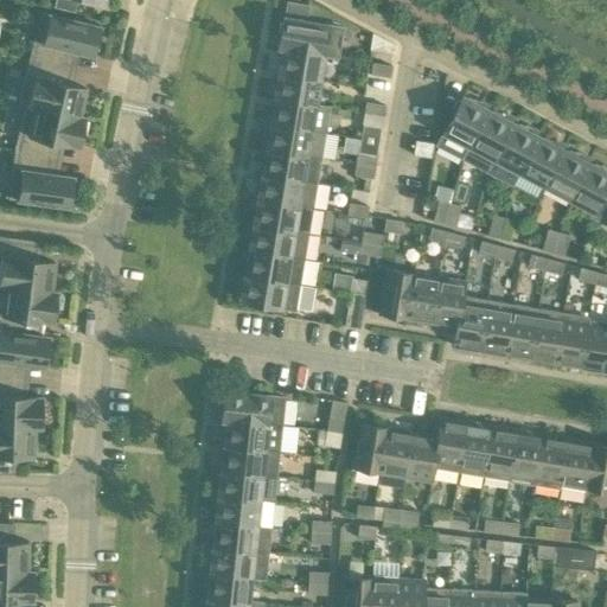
[(70,0),(56,0),(55,7),(74,12),(77,1),(70,0)]
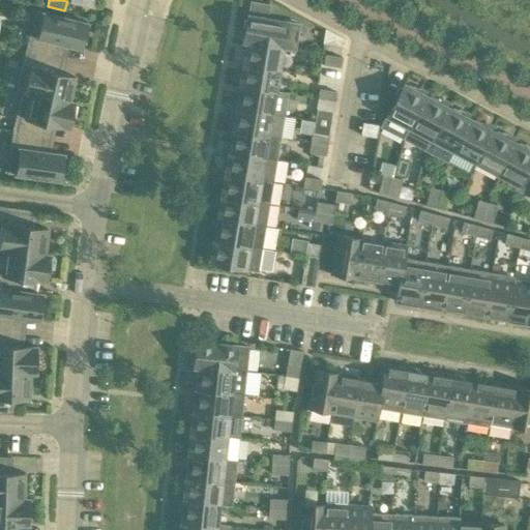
[(282,48),(282,49),(294,51),(298,24),(266,19),(268,5),(251,2),(248,16),(246,16),(246,20),(244,21),(242,28),(244,31),(242,41),(247,42),(247,41),(282,48)]
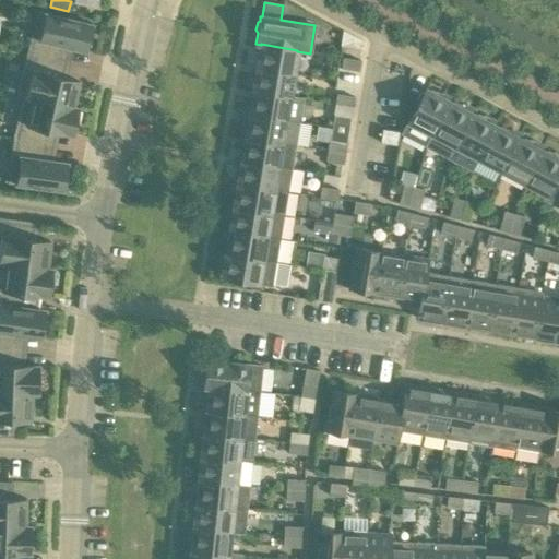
[(37,11),(27,54),(56,60),(60,45),(85,51),(92,24),(37,11)]
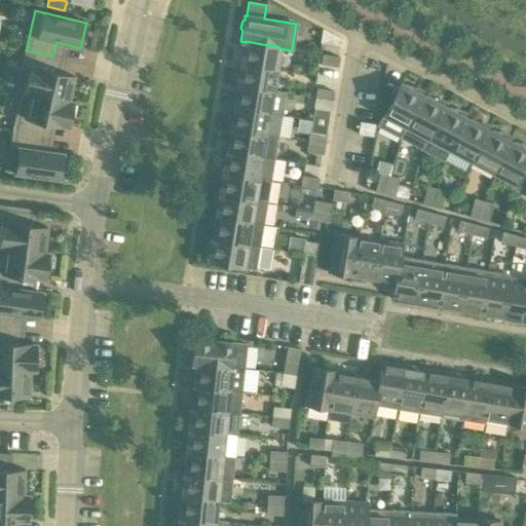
[(342,40),(342,39),(323,29),(323,30),(321,42),(341,45),(342,40)]
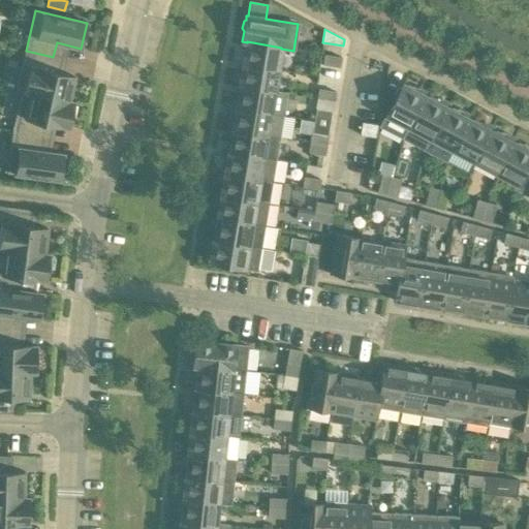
[(247,41),(247,42),(244,63),(278,69),(281,49),(281,48),(247,41)]
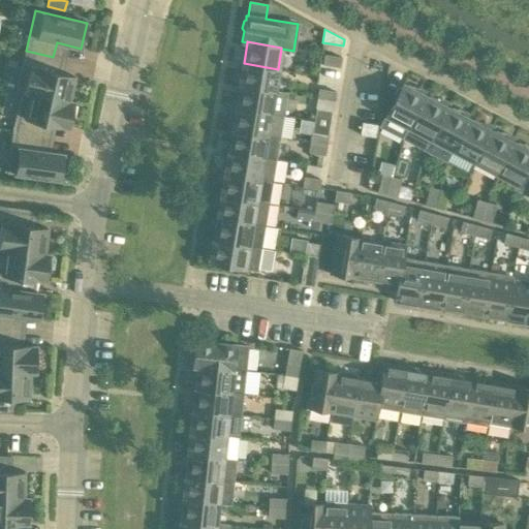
[(53,57),(26,51),(17,90),(23,91),(70,102),(70,101),(74,87),(72,87),(74,76),(50,70),(53,57)]
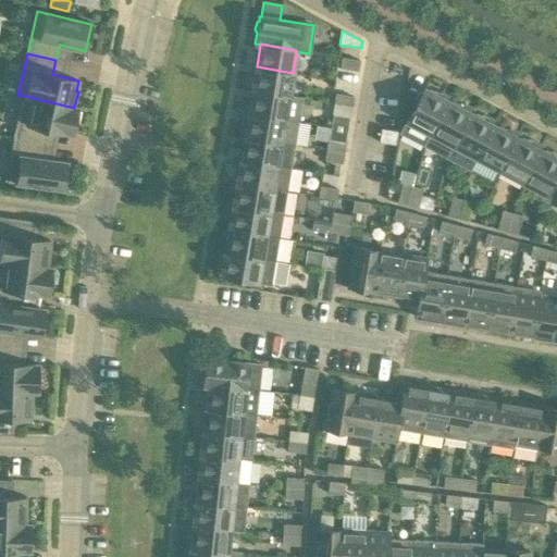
[(358,71),(359,61),(342,58),(341,67),(358,71)]
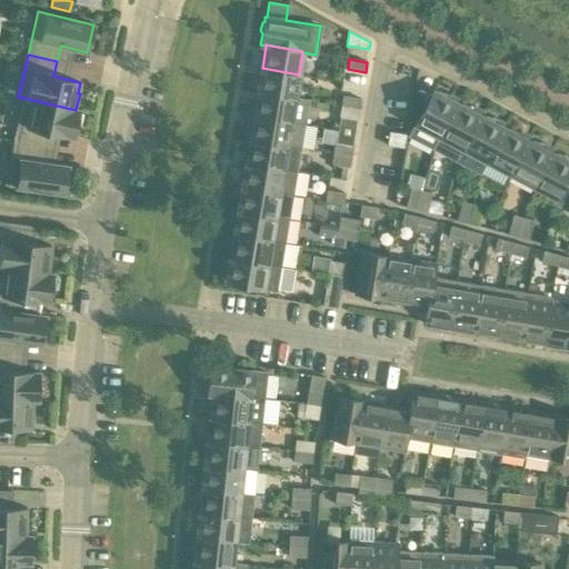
[(299,75),(262,68),(258,92),(295,98),(299,75)]
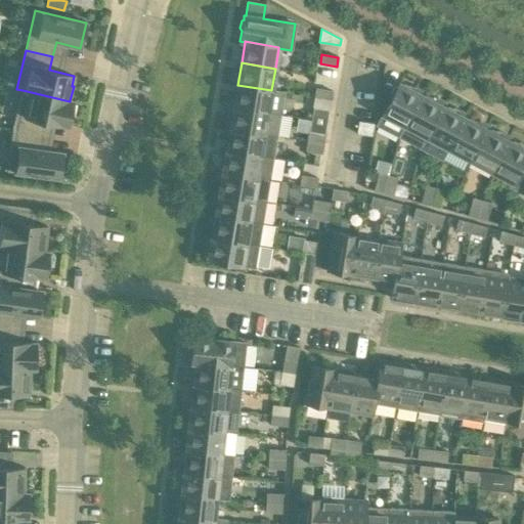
[(391,97),(377,125),(398,136),(404,126),(421,95),(411,90),(410,88),(404,85),(402,85),(398,84),(396,87),(394,88),(390,94),(391,97)]
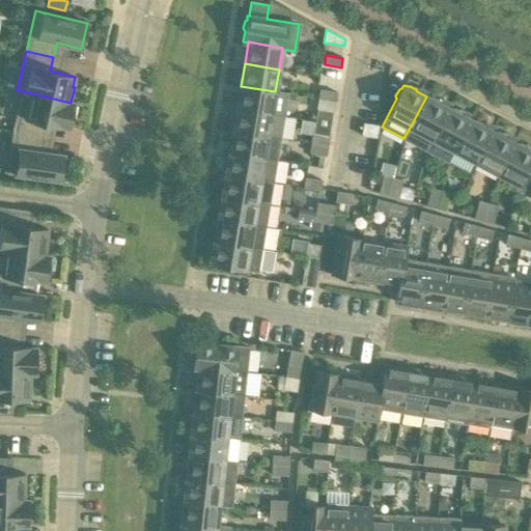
[(275,91),(241,86),(236,108),(284,116),(287,93),(275,91)]
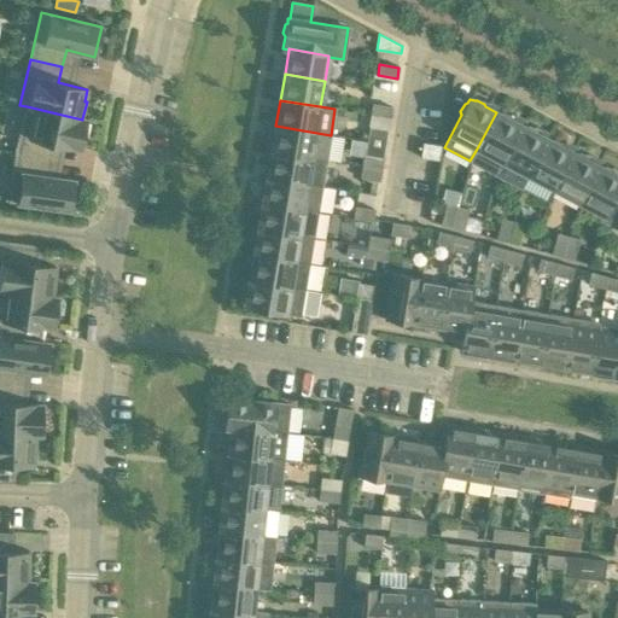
[(371,115),(390,118),(392,108),(373,104),(371,115)]
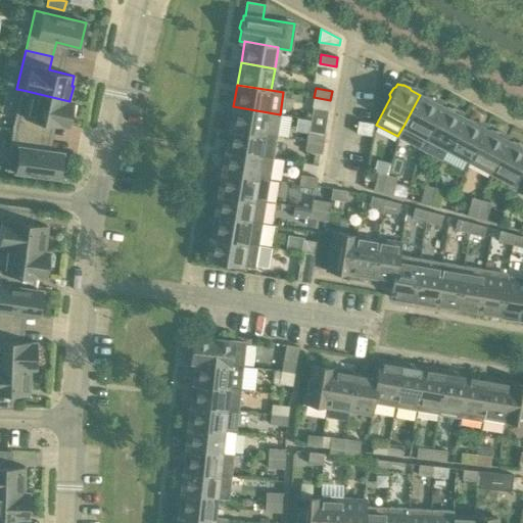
[(22,90),(13,130),(40,135),(44,121),(67,127),(74,101),(69,100),(69,101),(22,90)]
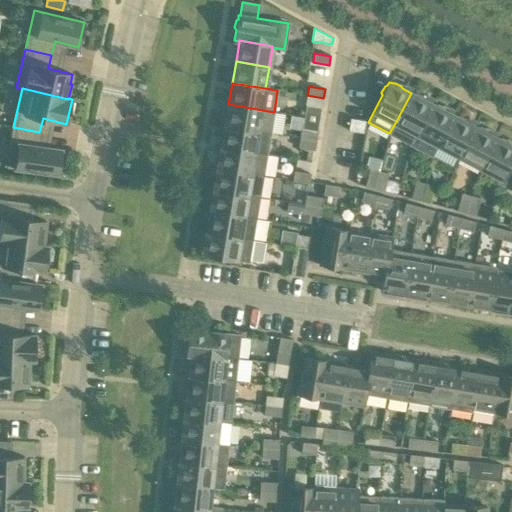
[(395,123),(389,133),(412,145),(417,135),(417,134),(432,104),(423,100),(423,97),(417,94),(414,95),(411,93),(395,123)]
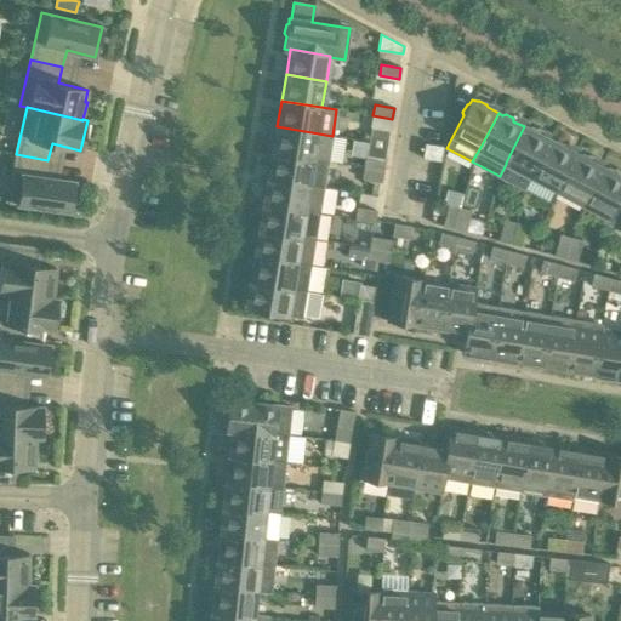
[(392,119),(372,115),(370,127),(391,130),(392,119)]
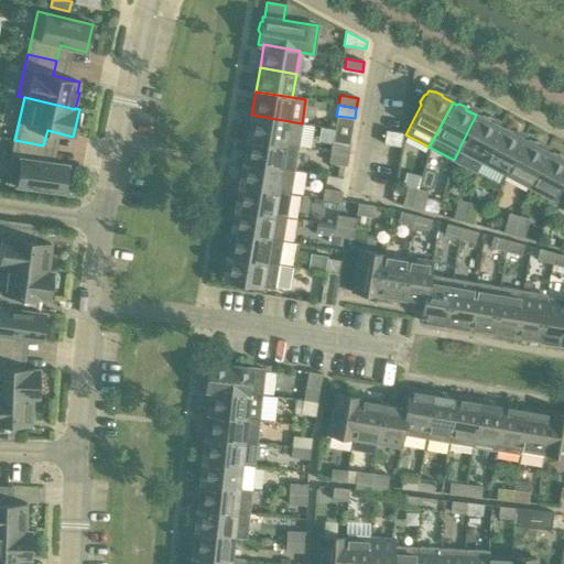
[(302,123),(251,115),(248,138),(297,147),(302,123)]
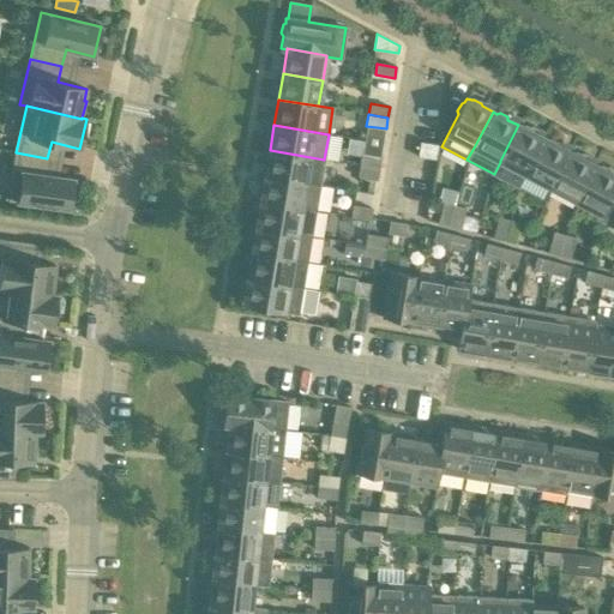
[(522,127),(518,125),(500,161),(500,162),(525,174),(545,138),(534,133),(533,130),(525,126),(522,127)]
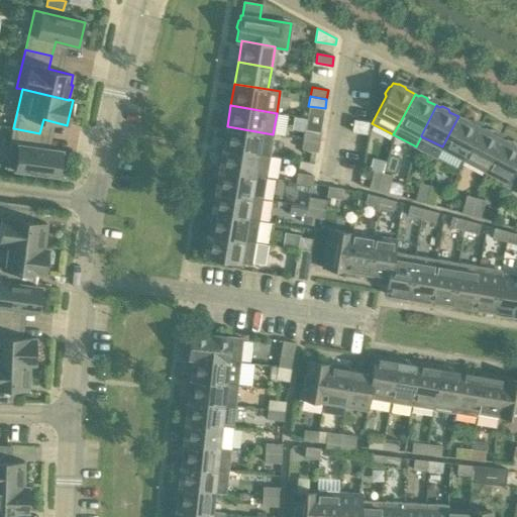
[(458,116),(442,146),(463,159),(480,128),(471,123),(470,120),(463,117),(460,118),(458,116)]
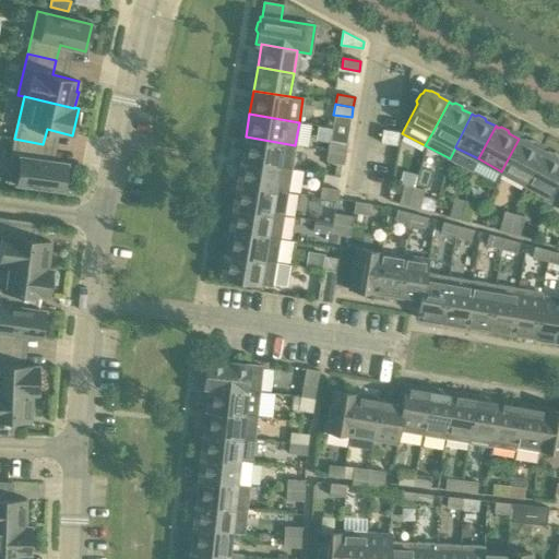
[(396,145),(399,131),(382,129),(380,142),(396,145)]
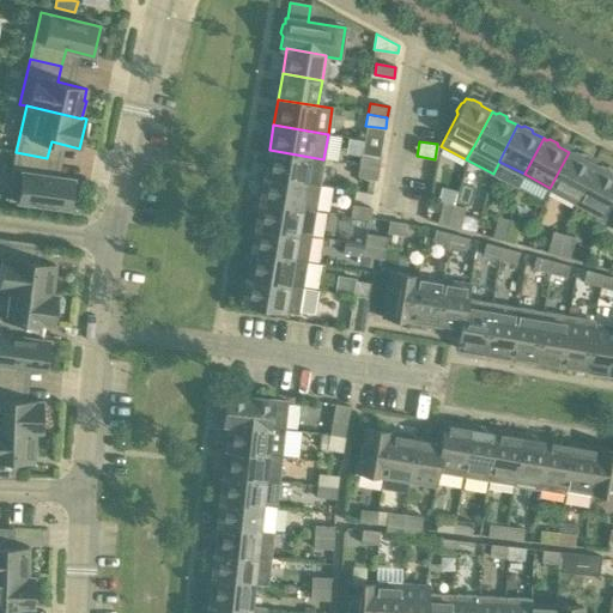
[(269,150),(265,176),(319,184),(323,159),(269,150)]
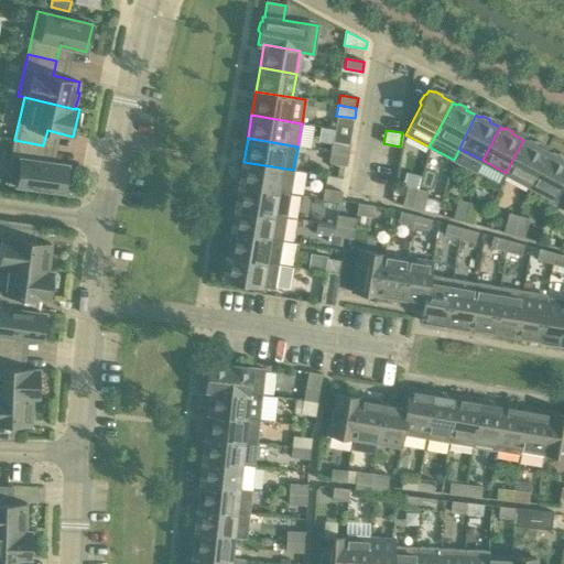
[(43,145),(14,140),(8,184),(64,192),(68,164),(42,161),(43,145)]
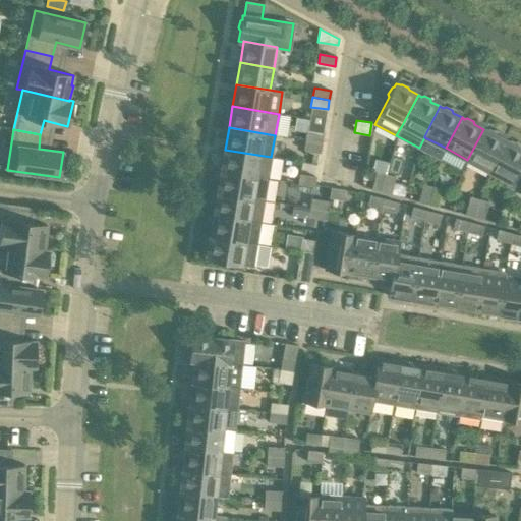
[(483,129),(467,160),(488,171),(505,140),(496,135),(495,132),(488,129),(485,130),(483,129)]
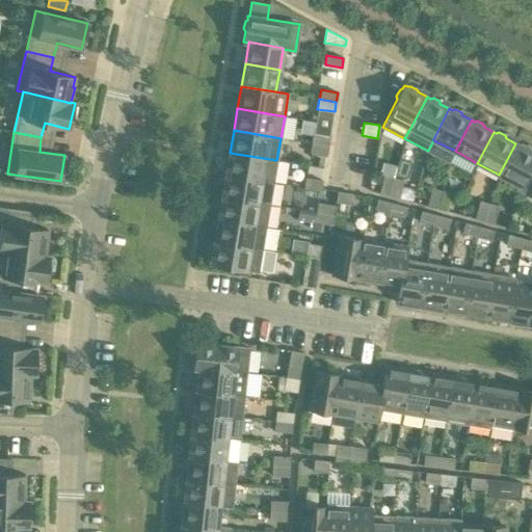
[(0,167),(7,168),(11,134),(2,133),(0,147),(0,167)]
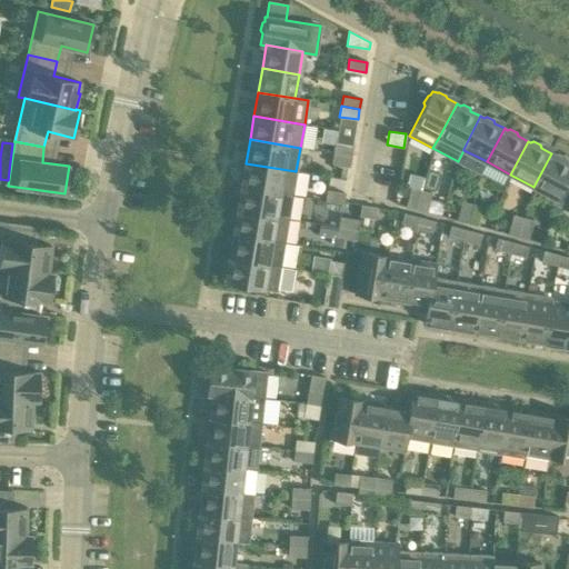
[(333,153),(351,157),(352,147),(335,143),(333,153)]
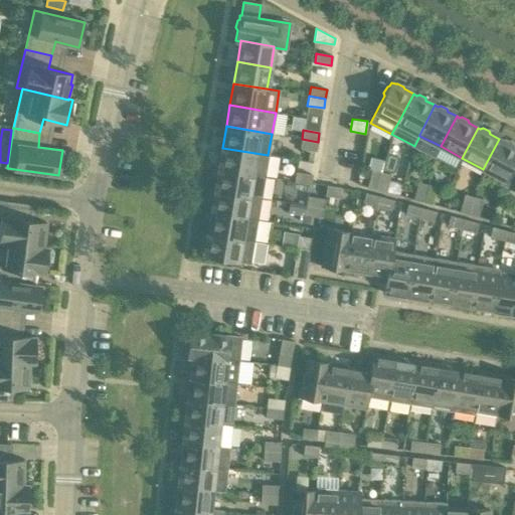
[(318,142),(302,139),(300,148),(316,151),(318,142)]
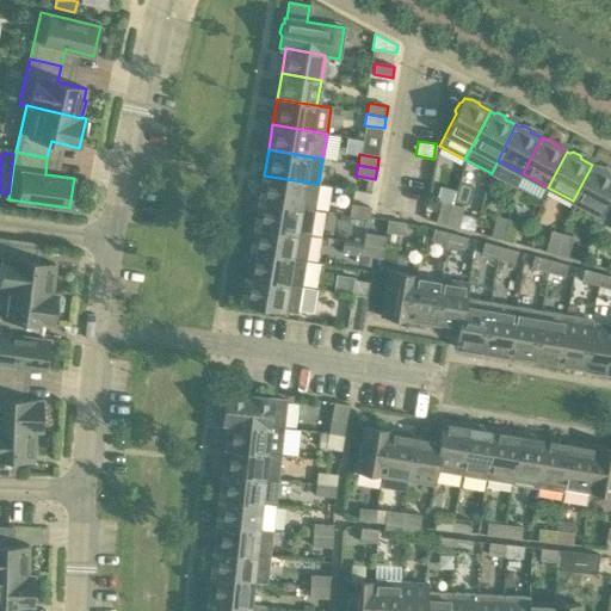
[(573,201),(598,214),(599,214),(610,190),(610,174),(606,172),(606,170),(598,165),(596,166),(592,165),(573,201)]
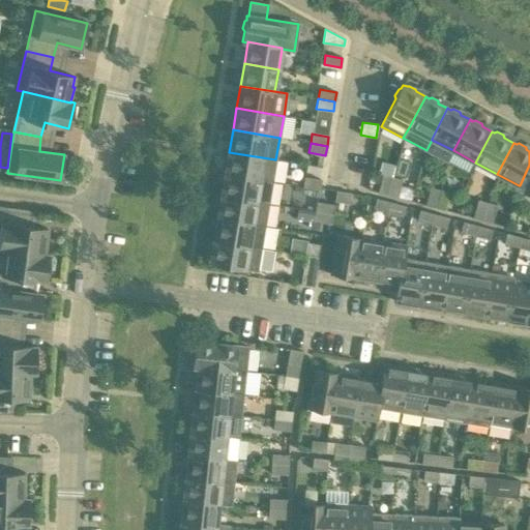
[(229,152),(225,174),(272,182),(275,159),(229,152)]
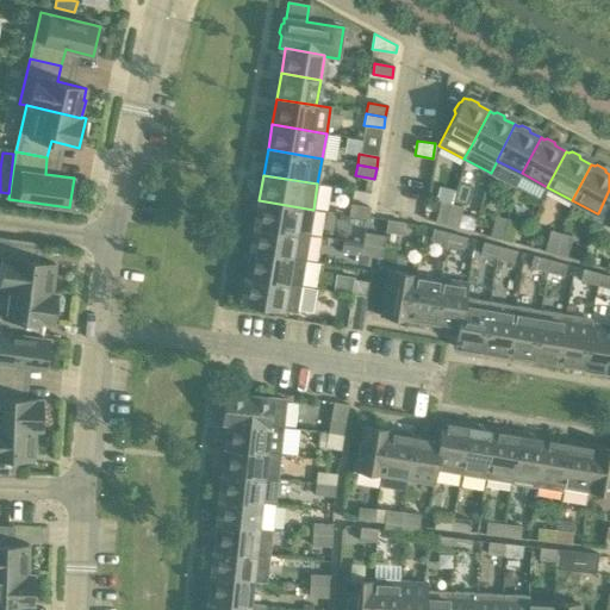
[(598,213),(597,213),(595,218),(609,225),(609,190),(598,213)]
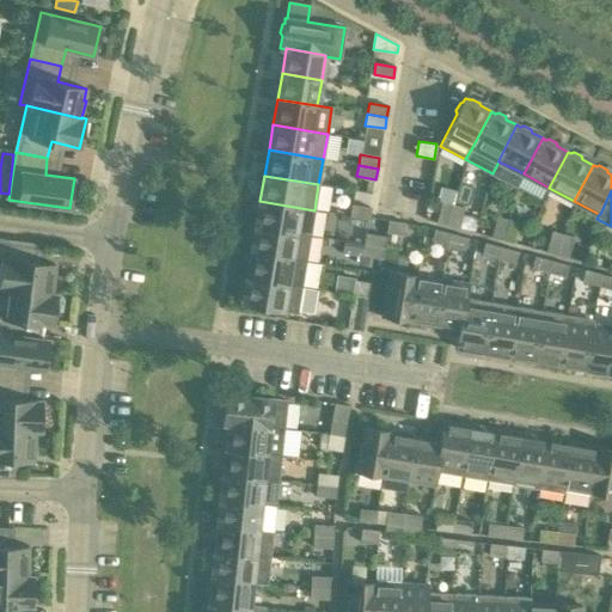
[(314,210),(259,201),(256,226),(310,236),(314,210)]
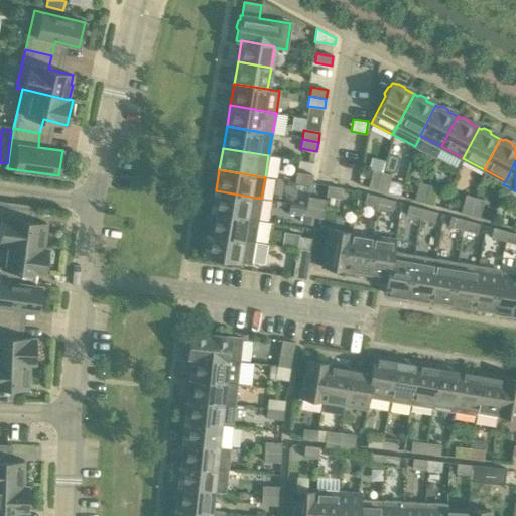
[(377,189),(382,172),(373,170),(368,187),(377,189)]
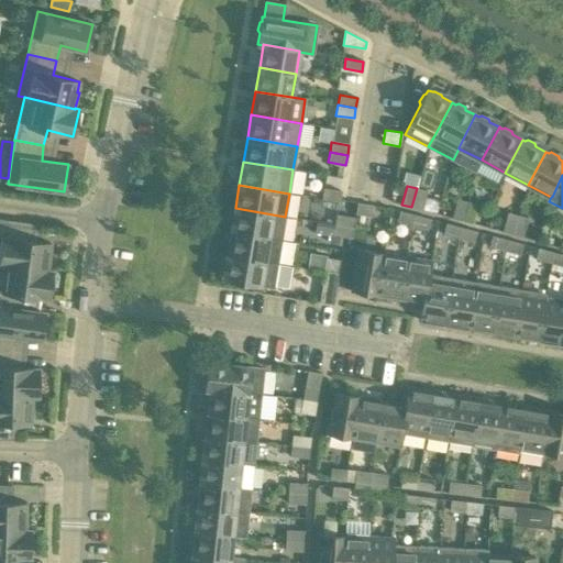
[(341,191),(339,191),(323,188),(322,199),(340,201),(341,191)]
